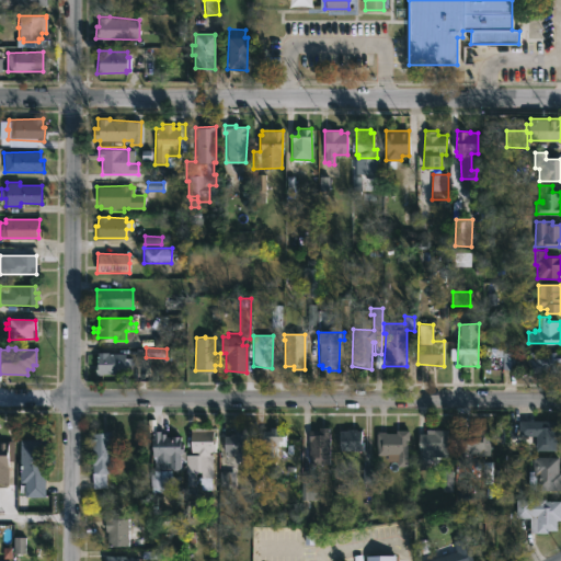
[(502,370),(516,369),(515,353),(503,354),(503,348),(489,348),(489,357),(502,357),(502,370)]
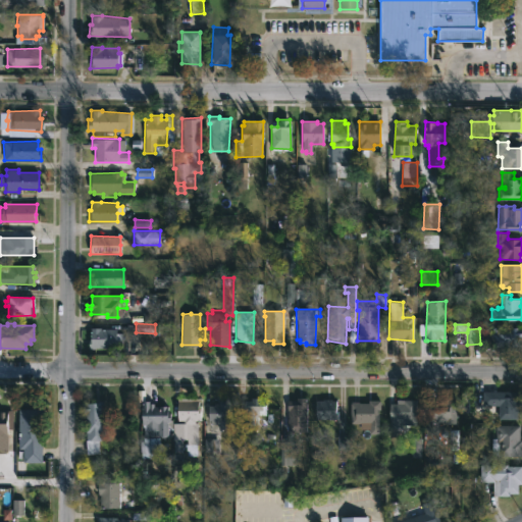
[(100,327),(100,329),(116,328),(116,348),(89,349),(88,337),(91,337),(91,328),(100,327)]
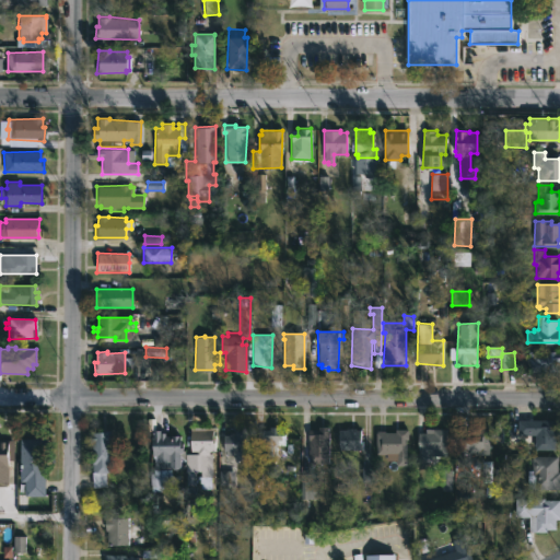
[(559,351),(559,372),(531,372),(531,369),(520,369),(520,359),(526,359),(526,352),(559,351)]
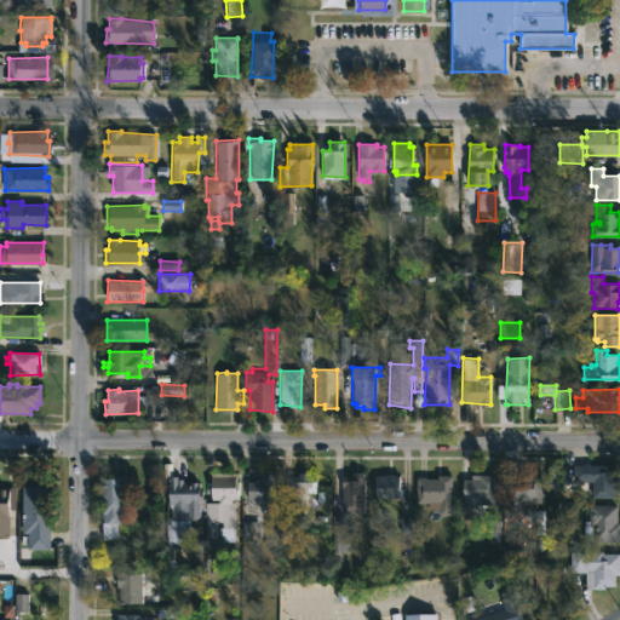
[(619,484),(615,484),(615,498),(592,498),(592,481),(567,481),(567,466),(619,465),(619,484)]
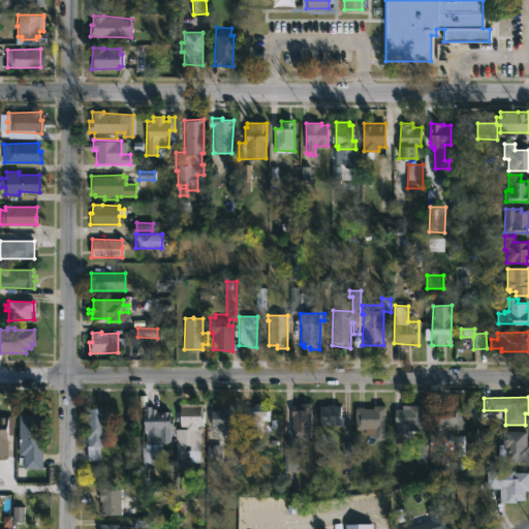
[(265,403),(263,406),(270,406),(269,421),(260,421),(260,434),(249,434),(249,421),(247,421),(247,406),(254,406),(254,403),(265,403)]
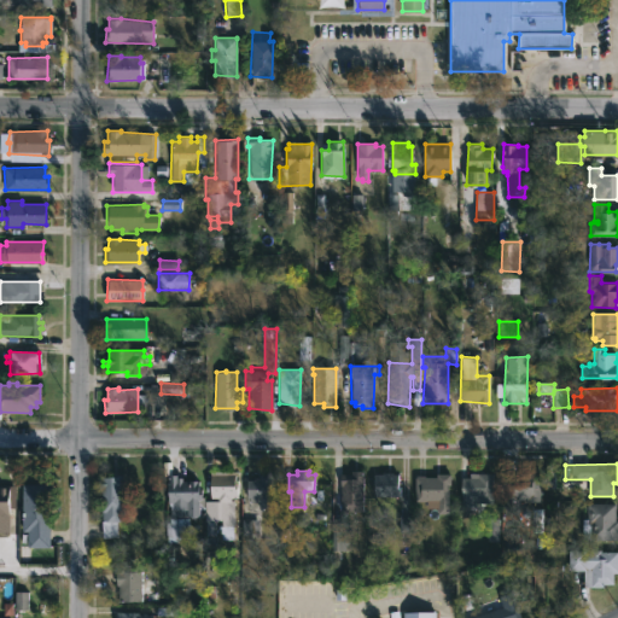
[(363,471),(362,512),(340,512),(340,509),(338,509),(338,502),(340,503),(340,474),(350,474),(350,471),(363,471)]
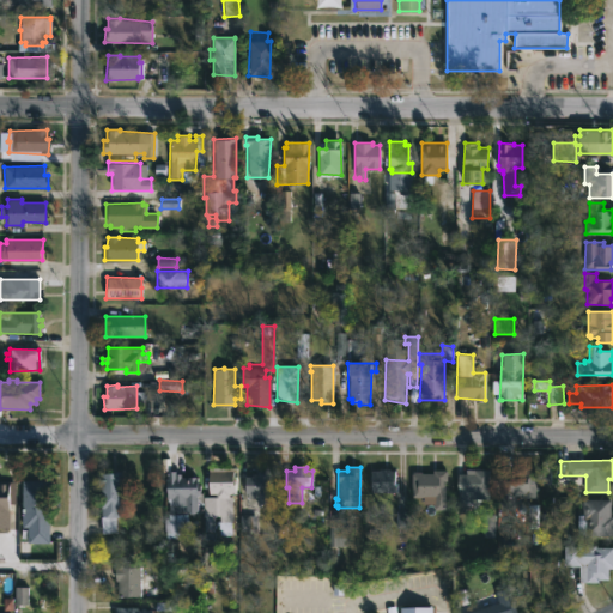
[(222,468),(222,471),(232,471),(232,475),(235,475),(235,493),(229,493),(229,497),(230,497),(230,521),(218,520),(218,515),(213,515),(213,540),(202,540),(202,497),(216,497),(216,493),(207,493),(208,471),(216,471),(216,468),(222,468)]
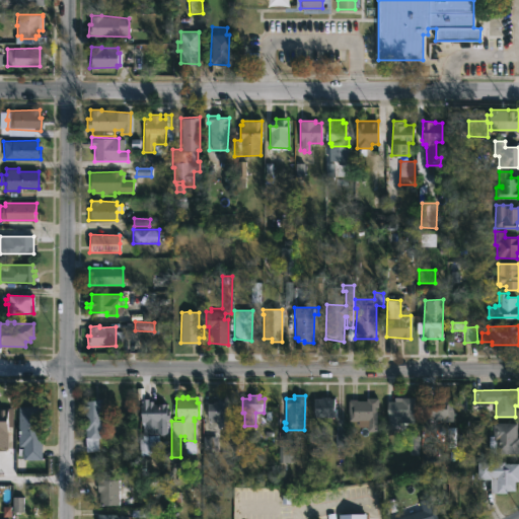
[(377,396),(377,405),(376,405),(376,430),(367,430),(367,426),(358,426),(358,421),(348,421),(349,398),(366,399),(366,396),(377,396)]
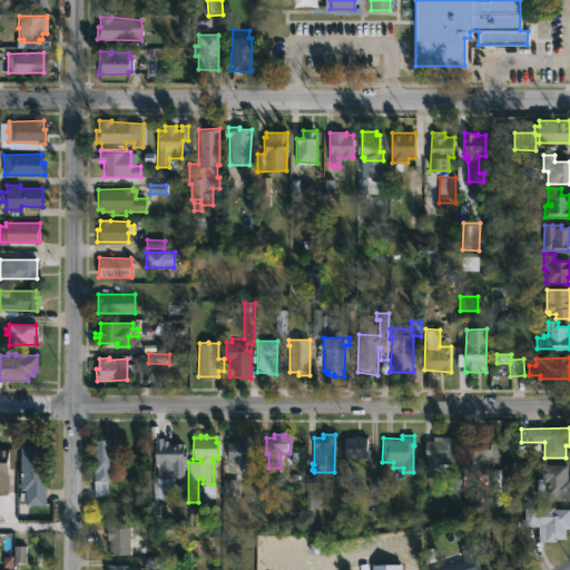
[(512,451),(512,435),(503,435),(503,451),(512,451)]
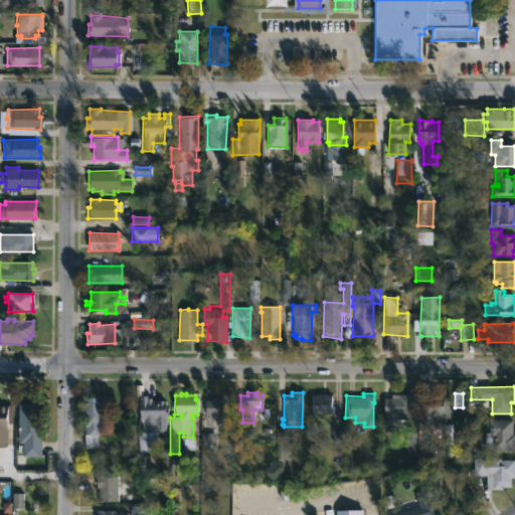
[(147,395),(147,396),(151,396),(151,399),(164,399),(164,407),(167,407),(167,416),(165,416),(165,430),(162,430),(162,431),(154,430),(154,423),(143,423),(143,417),(138,418),(139,394),(147,395)]
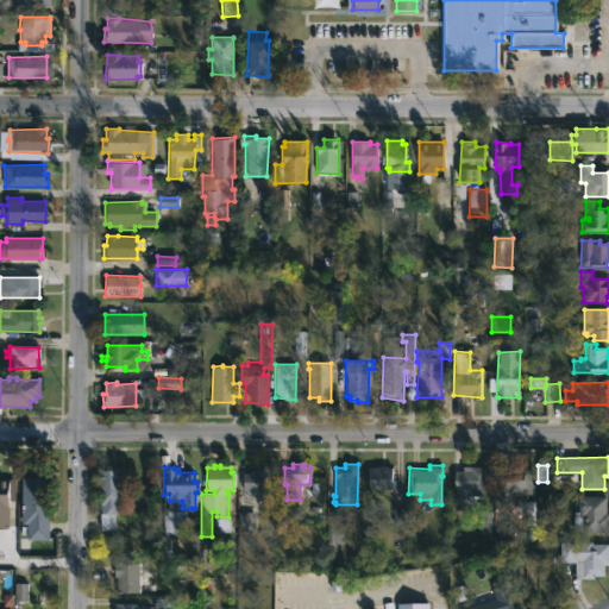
[(387,466),(387,468),(391,468),(391,478),(394,478),(394,490),(368,489),(368,476),(366,476),(366,472),(368,472),(368,468),(387,466)]
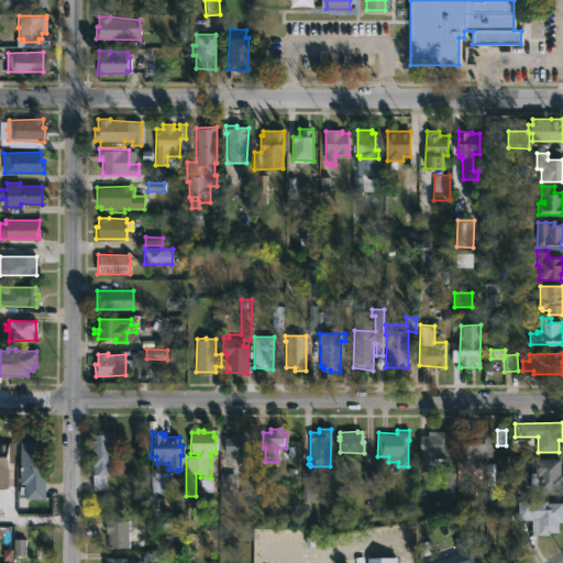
[(434,459),(434,465),(426,464),(426,470),(420,470),(420,435),(434,435),(434,431),(450,432),(449,459),(434,459)]
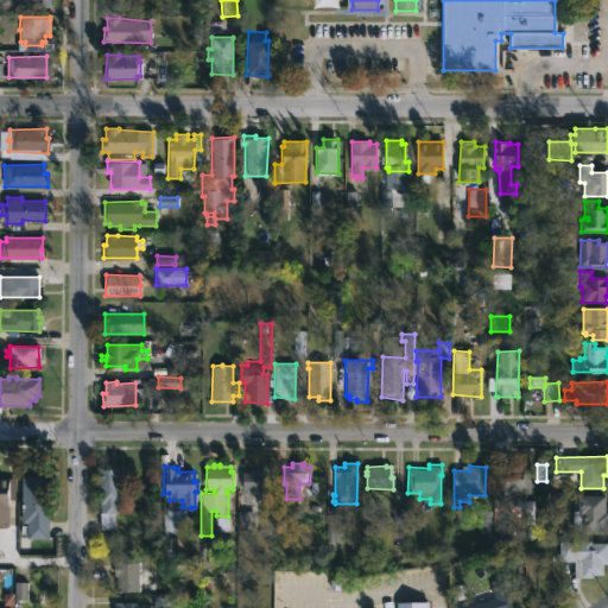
[(531,479),(531,494),(510,492),(510,502),(498,502),(498,466),(533,466),(533,479),(531,479)]
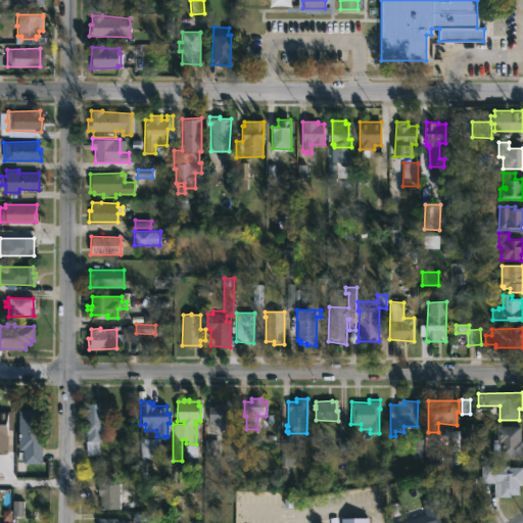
[(229,401),(229,430),(219,430),(219,426),(210,426),(210,422),(208,422),(208,407),(214,407),(214,403),(219,403),(219,401),(229,401)]
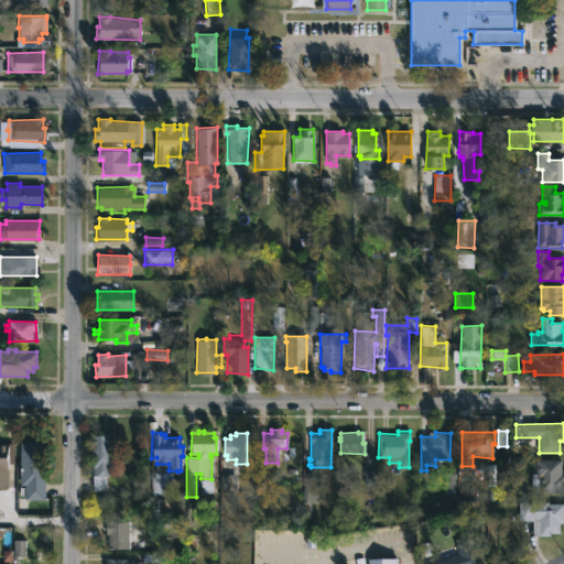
[(111,434),(111,448),(115,448),(115,461),(112,461),(112,469),(108,469),(108,476),(106,476),(106,491),(93,491),(93,451),(91,447),(89,447),(89,436),(111,434)]
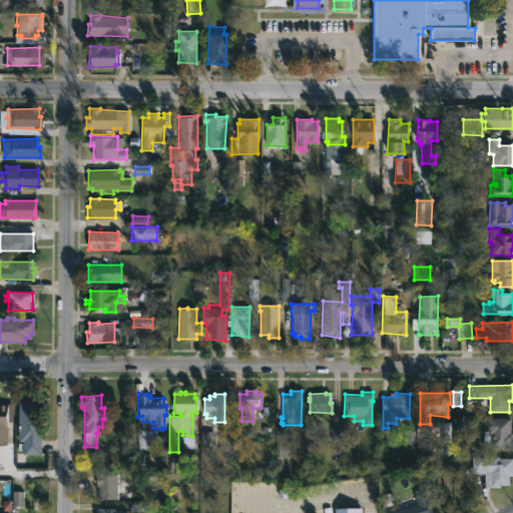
[(0,402),(7,403),(12,403),(12,422),(7,422),(7,443),(0,442),(0,402)]
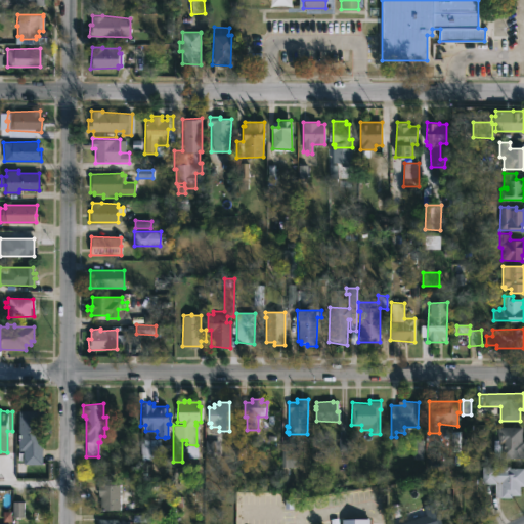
[(42,449),(42,465),(23,465),(23,450),(18,450),(18,411),(42,411),(42,449)]
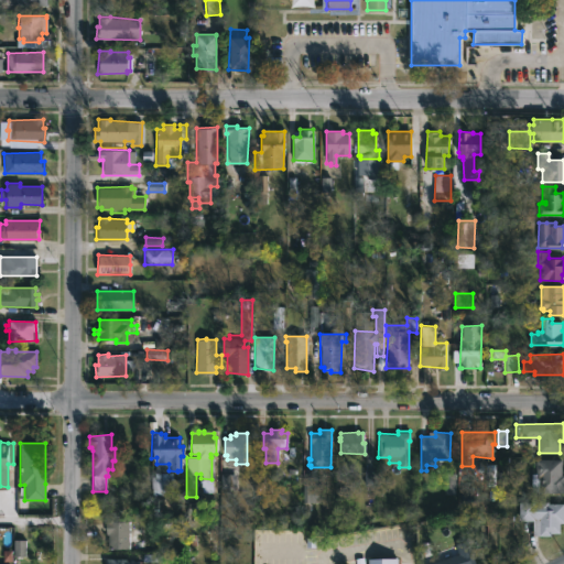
[(562,472),(562,475),(563,475),(563,494),(532,492),(532,474),(535,475),(537,459),(562,459),(562,472)]
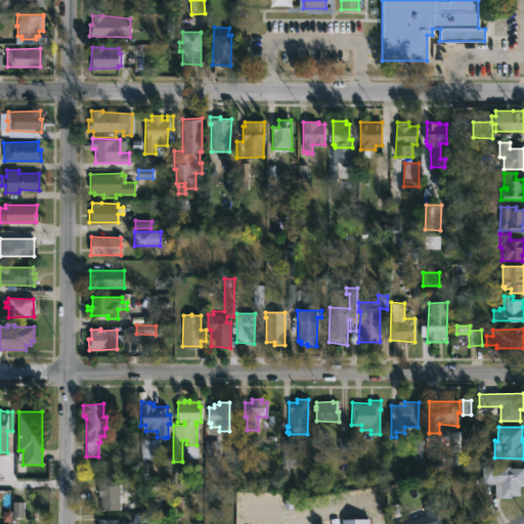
[(451,451),(460,451),(460,441),(456,441),(456,435),(451,435),(451,451)]
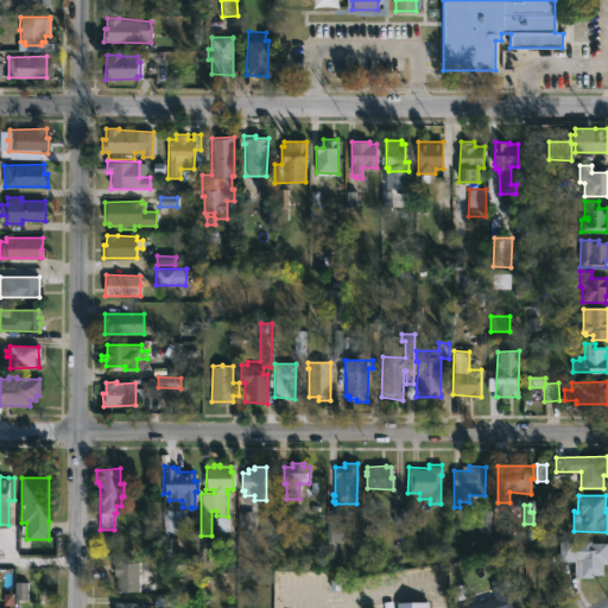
[(477,533),(489,533),(491,508),(479,507),(477,533)]
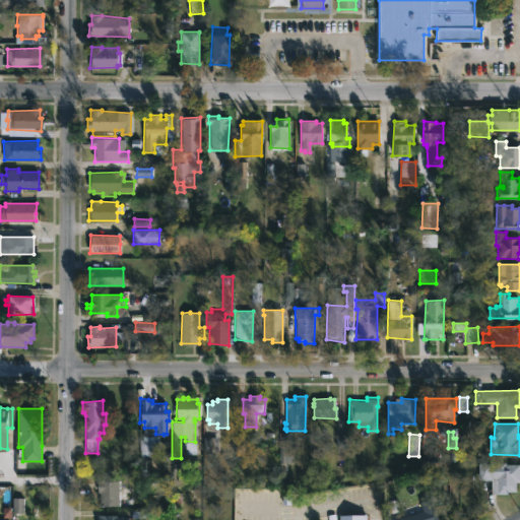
[(158,437),(139,437),(140,456),(158,455),(158,437)]
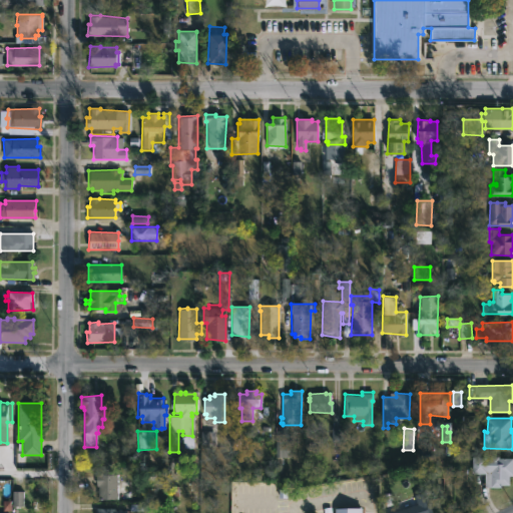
[(214,431),(200,431),(200,445),(213,445),(214,431)]
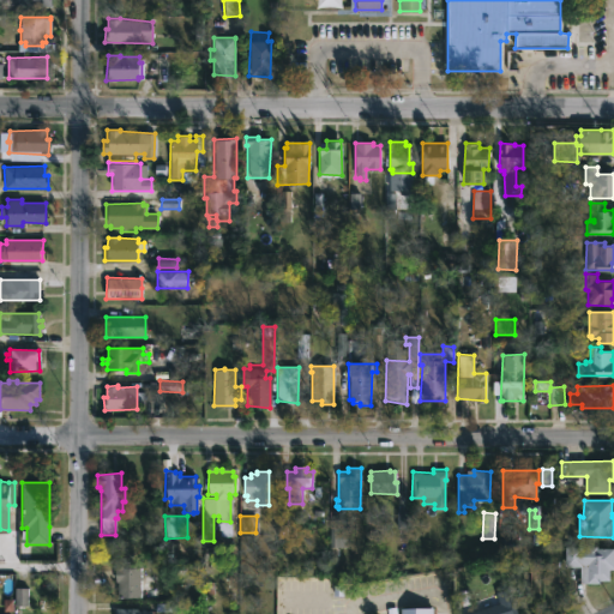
[(329,547),(347,548),(348,521),(330,521),(329,547)]
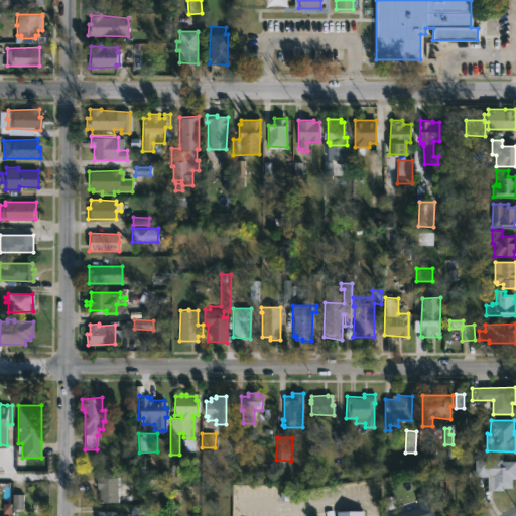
[(502,460),(515,460),(515,479),(512,479),(512,488),(504,488),(504,491),(487,490),(487,477),(475,476),(475,460),(493,461),(493,460),(502,460)]
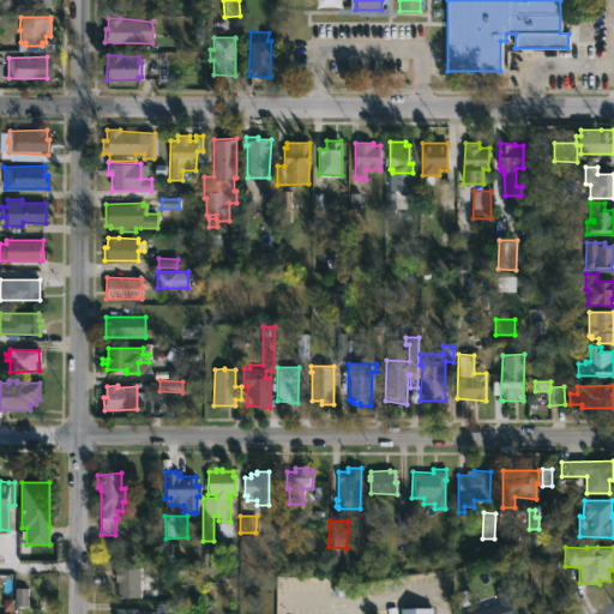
[(139,576),(142,581),(139,581),(139,599),(116,599),(116,581),(114,581),(114,569),(139,567),(139,576)]
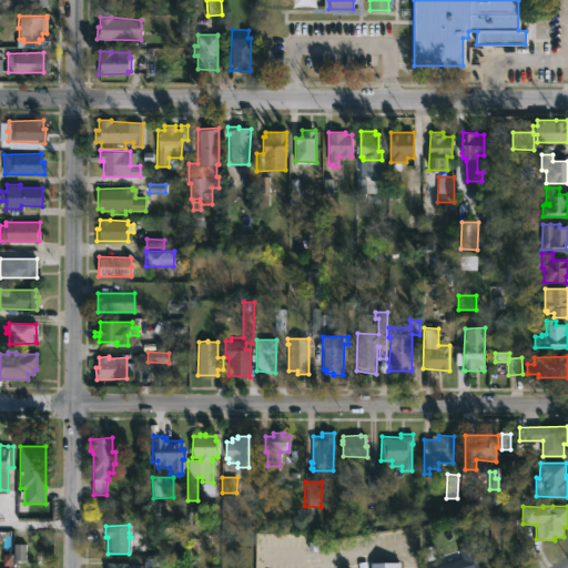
[(470,541),(478,567),(427,567),(428,567),(427,564),(434,561),(435,565),(462,557),(458,546),(470,541)]
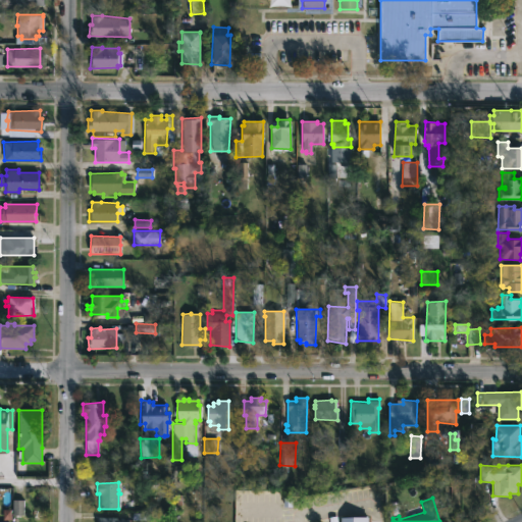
[(23,500),(12,500),(12,515),(23,516),(23,500)]
